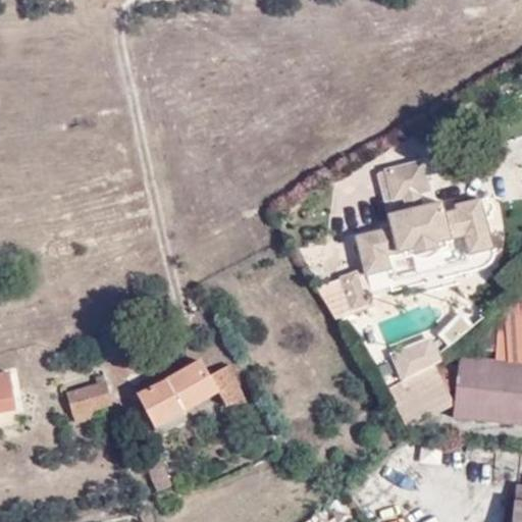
[(430,191),(422,163),(387,172),(395,200),(405,197),(409,213),(390,217),(394,229),(357,239),(367,275),(390,269),(387,256),(414,250),(416,255),(437,249),(436,244),(466,237),(470,254),(492,249),(480,202),(457,208),(458,212),(445,216),(441,204),(423,209),(419,194),(430,191)]
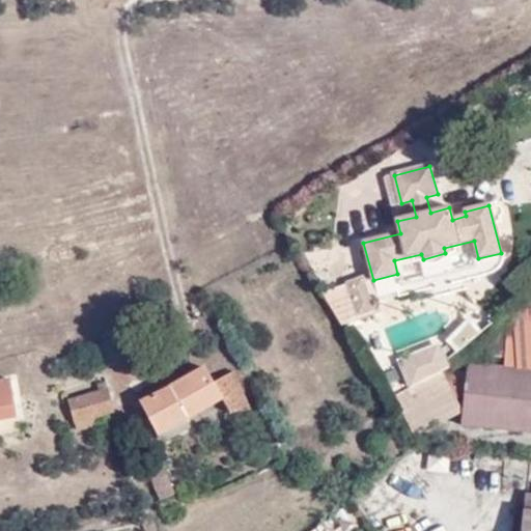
[(347,284),(359,314),(373,309),(363,282),(372,279),(372,276),(347,284)]
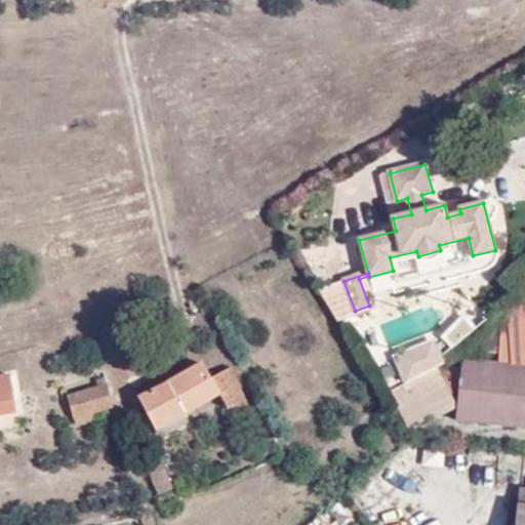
[(453,345),(472,331),(463,320),(445,333),(453,345)]
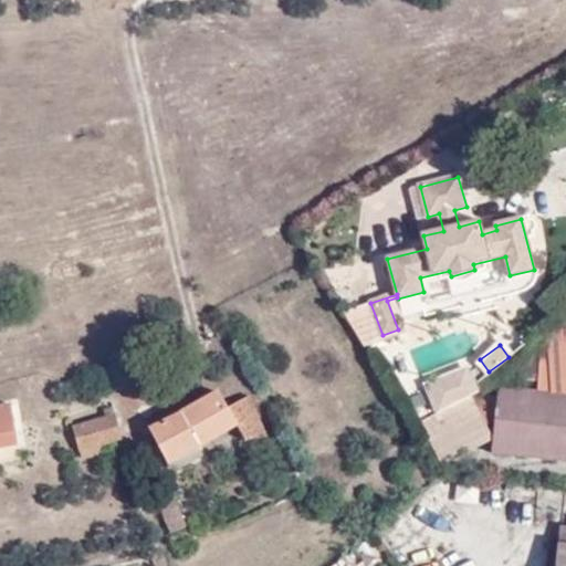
[(498,409),(480,380),(423,412),(448,453),(496,427),(494,450),(565,457),(565,389),(500,381),(498,409)]
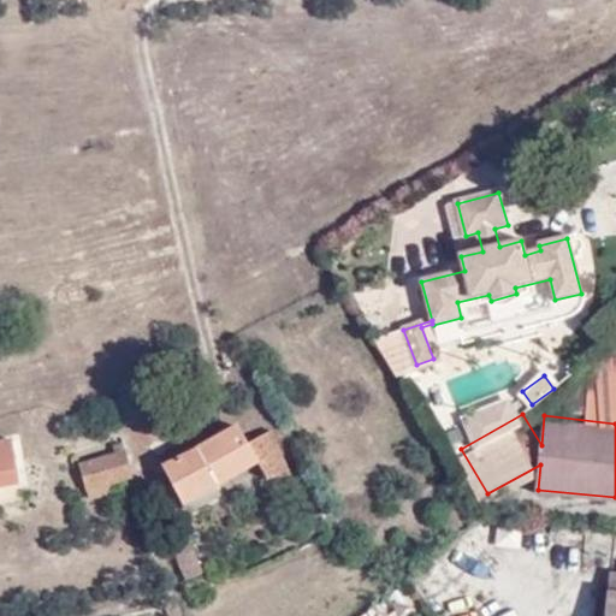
[(238,421),(161,463),(181,499),(258,460),(266,474),(295,474),(272,427),(249,439),(238,421)]
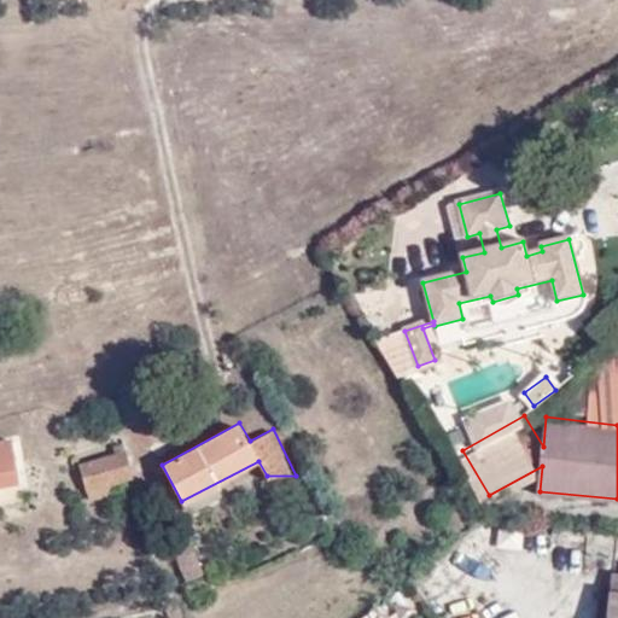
[(0,482),(21,481),(15,432),(0,433),(0,482)]
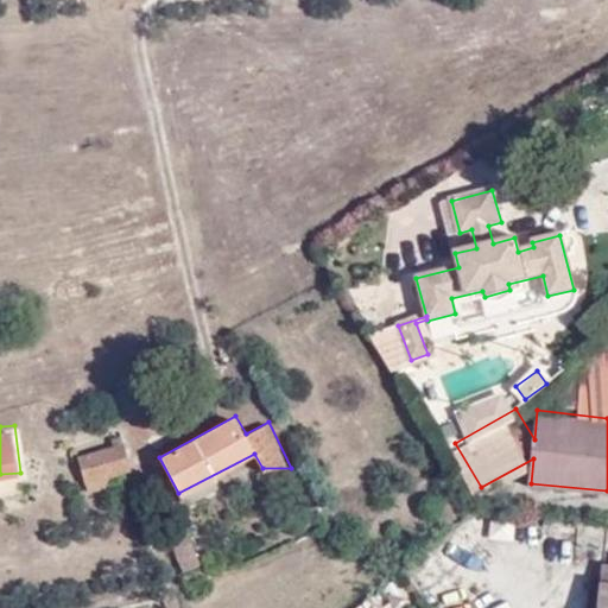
[(126,470),(122,447),(77,454),(82,479),(126,470)]
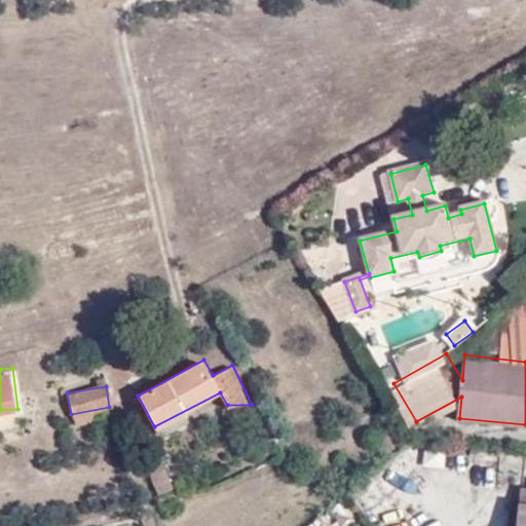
[(525,525),(525,480),(523,481),(517,525),(525,525)]
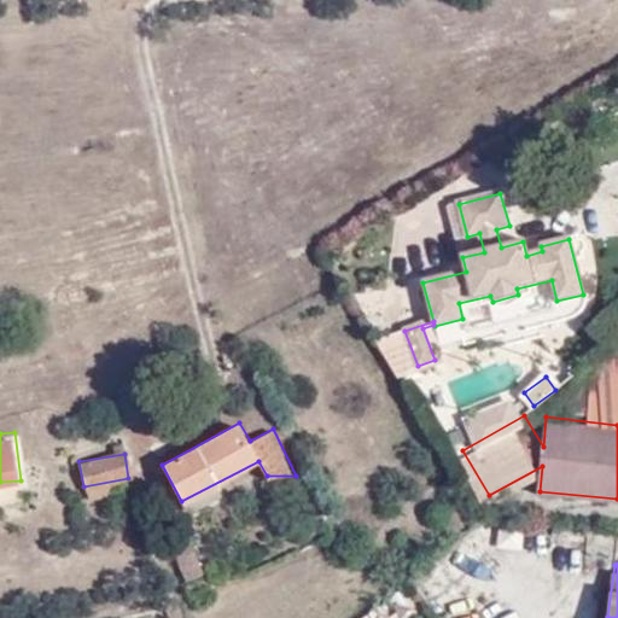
[(173,617),(168,605),(139,613),(143,617),(173,617)]
